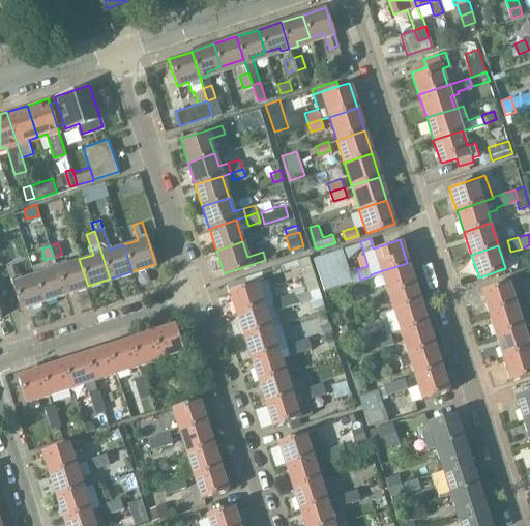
[(331,251),(313,257),(323,289),(350,281),(347,272),(348,272),(344,262),(340,247),(331,251)]
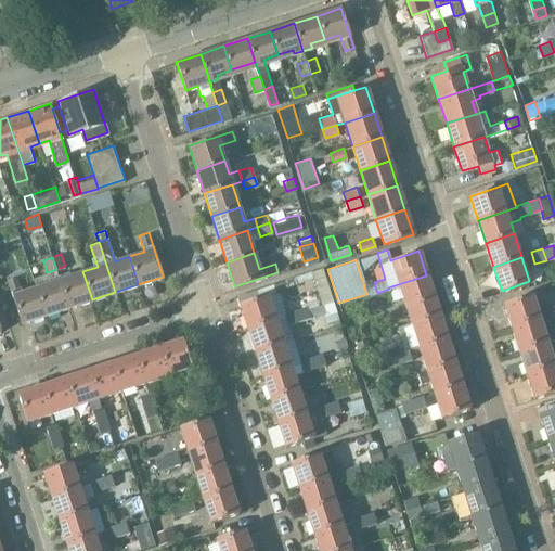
[(82,271),(82,272),(60,279),(68,307),(92,299),(82,271)]
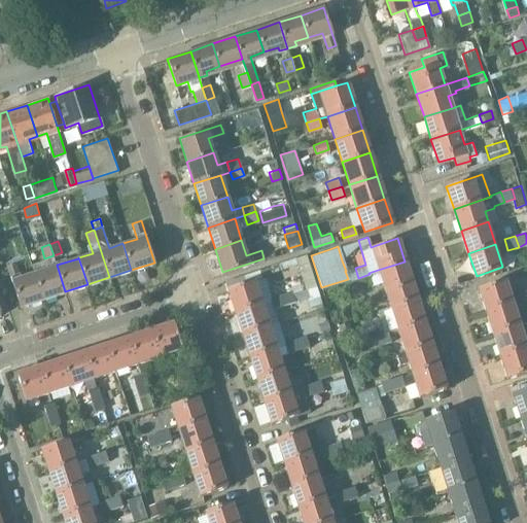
[(43,299),(35,272),(21,277),(15,262),(6,265),(21,306),(43,299)]
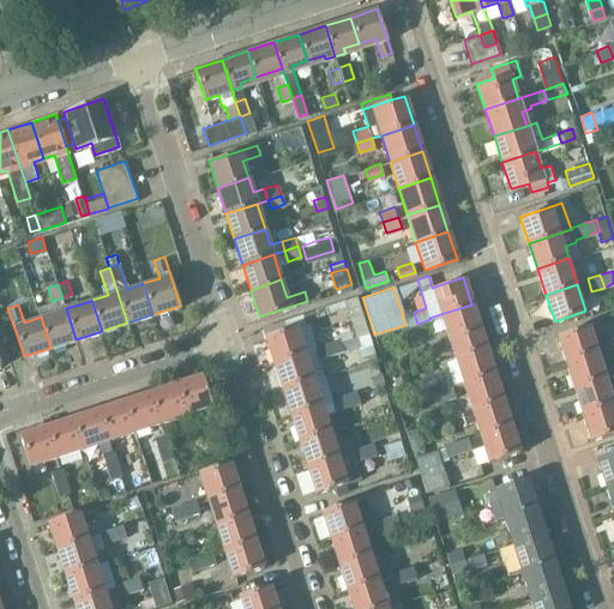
[(440,314),(451,345),(453,355),(439,360),(447,385),(451,384),(452,387),(463,384),(494,374),(482,336),(473,307),(471,305),(440,314)]
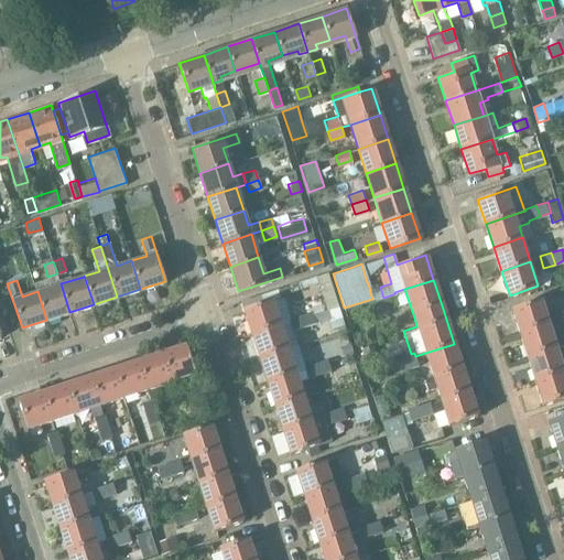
[(38,291),(46,320),(69,312),(61,283),(38,291)]
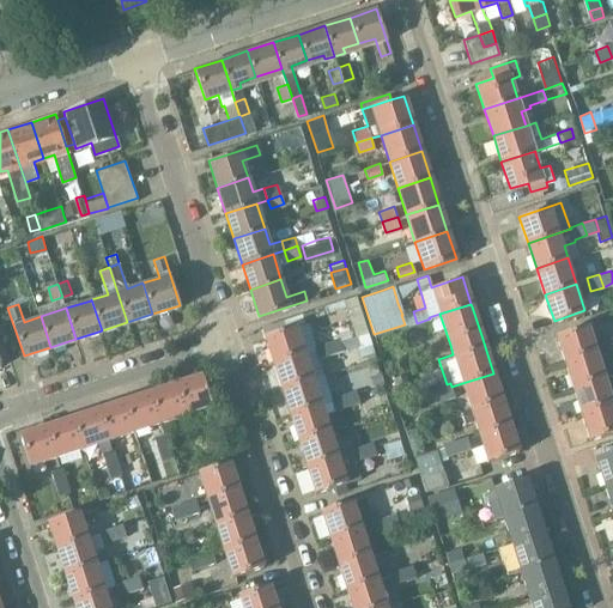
[(413,311),(402,315),(401,315),(405,324),(405,327),(417,323),(413,311)]
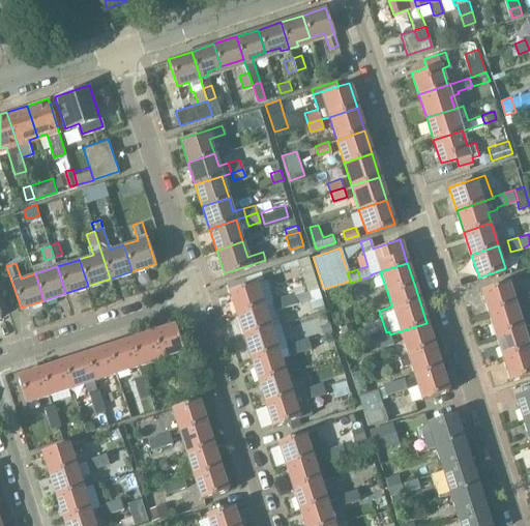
[(261,270),(227,282),(230,290),(251,283),(255,282),(264,279),(261,270)]
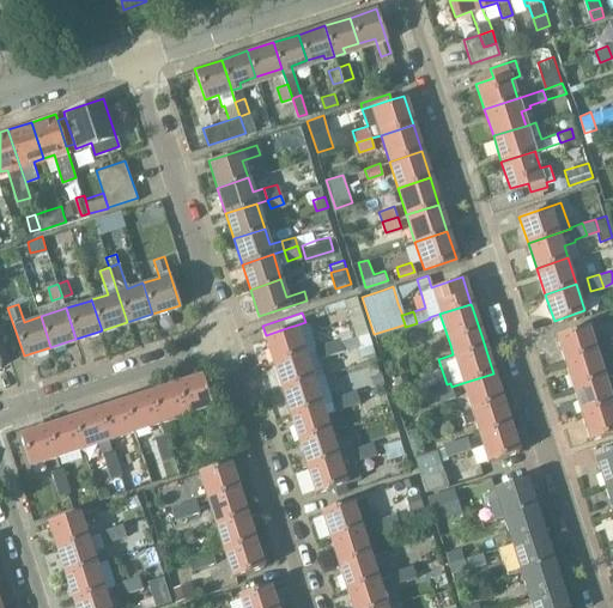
[(350,328),(340,332),(343,338),(356,334),(366,330),(364,320),(352,324),(349,326),(350,328)]
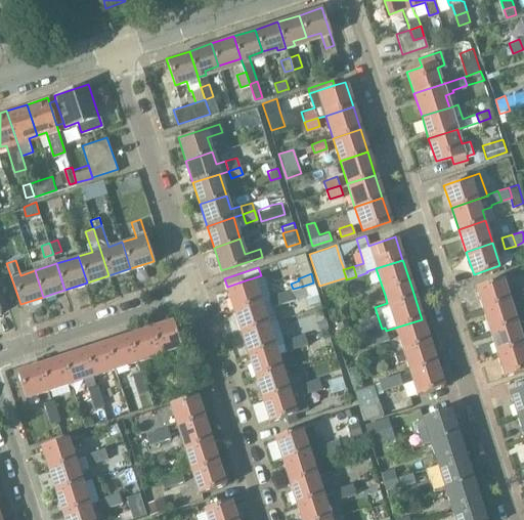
[(269,298),(269,296),(262,275),(261,275),(252,278),(248,279),(227,287),(226,287),(233,309),(269,298)]
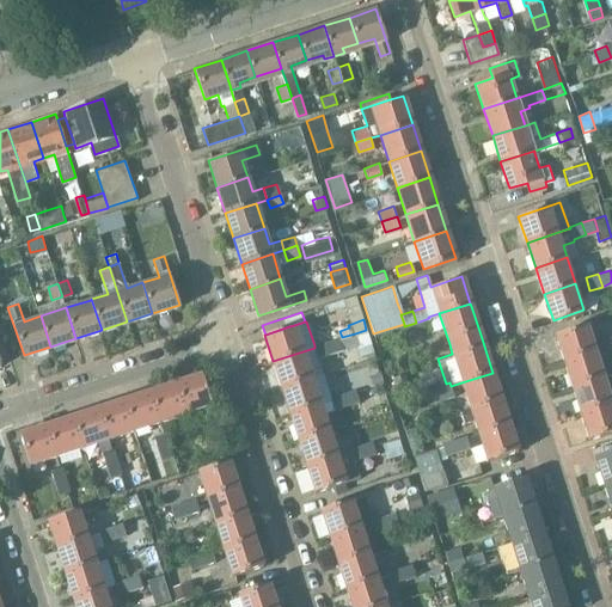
[(557,333),(567,360),(597,349),(588,324),(557,333)]
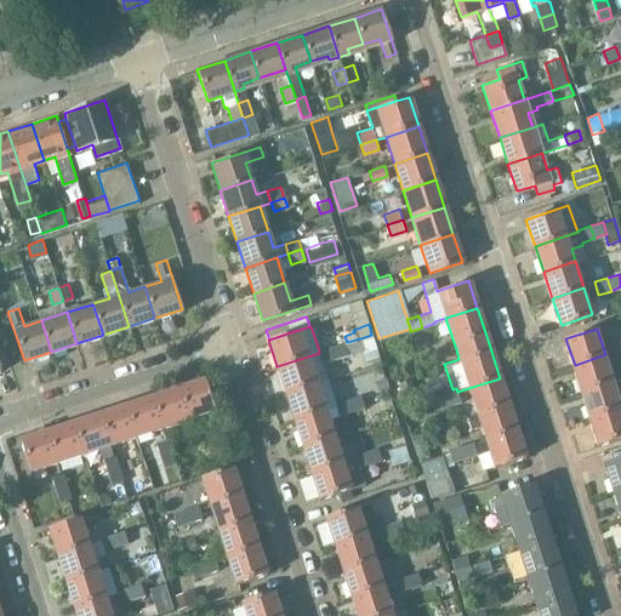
[(371,335),(360,338),(364,348),(366,357),(377,353),(371,335)]
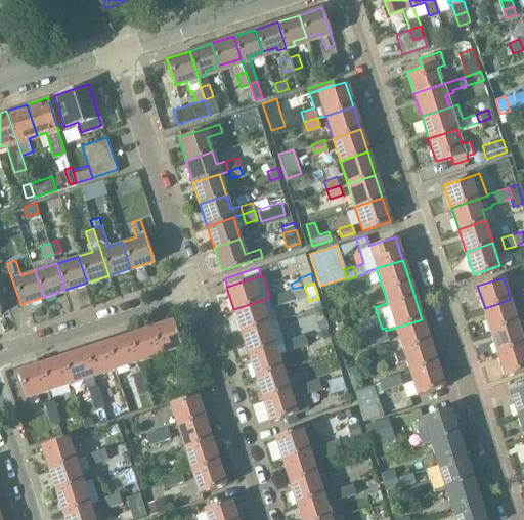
[(293,289),(290,290),(293,299),(307,294),(304,286),(293,289)]
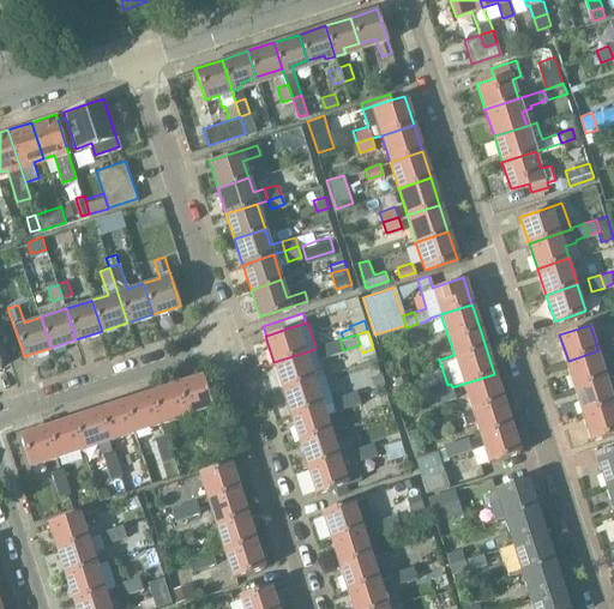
[(339,338),(326,343),(327,345),(330,344),(332,354),(343,350),(339,339),(339,338)]
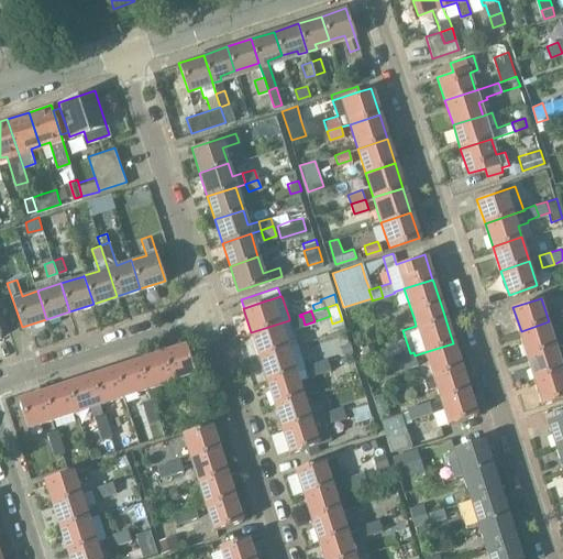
[(289,318),(289,320),(251,332),(258,357),(297,343),(293,328),(305,325),(302,316),(300,317),(299,315),(289,318)]
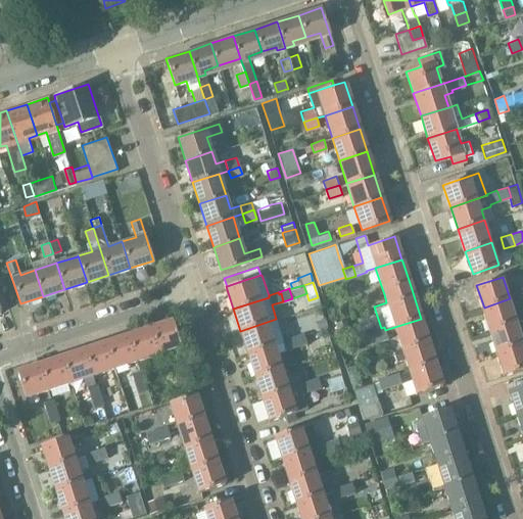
[(519,296),(510,298),(484,308),(490,329),(522,318),(522,292),(519,294),(519,296)]
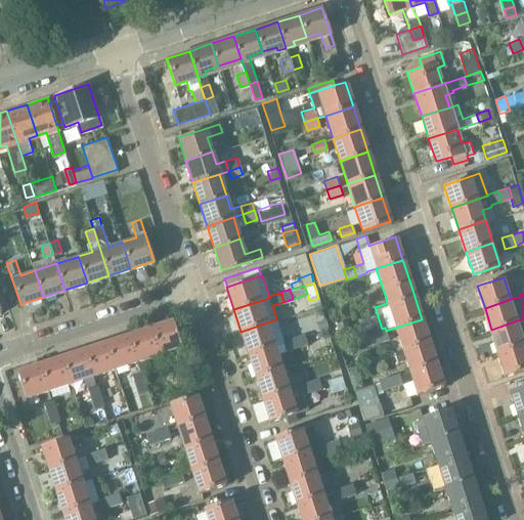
[(324,316),(317,318),(320,327),(328,325),(324,316)]
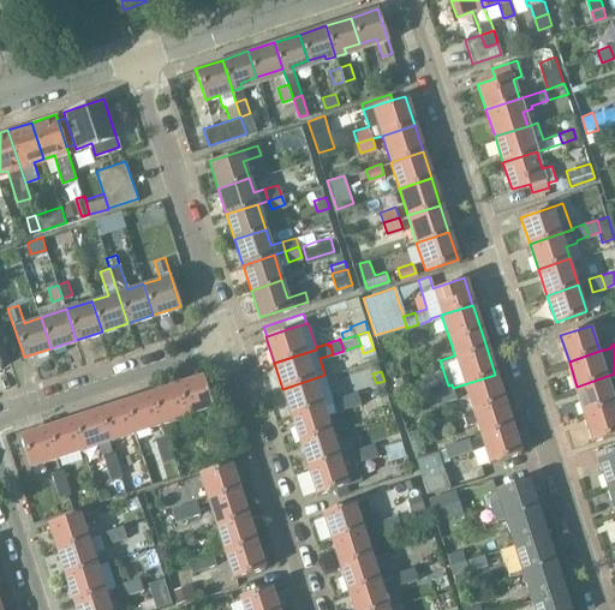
[(408,374),(395,377),(400,393),(413,388),(408,374)]
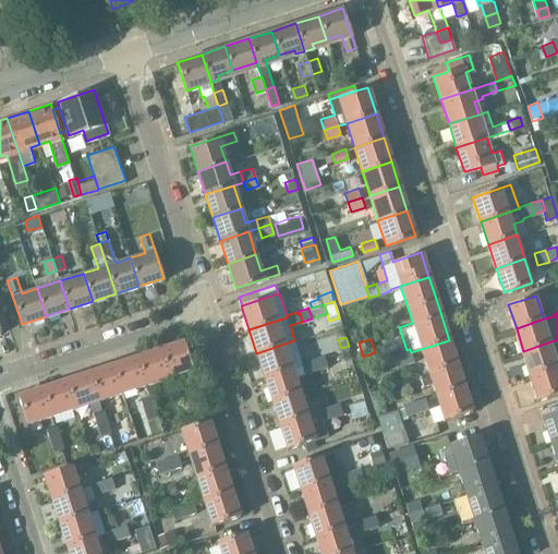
[(557,339),(523,351),(531,373),(557,364),(557,363),(557,339)]
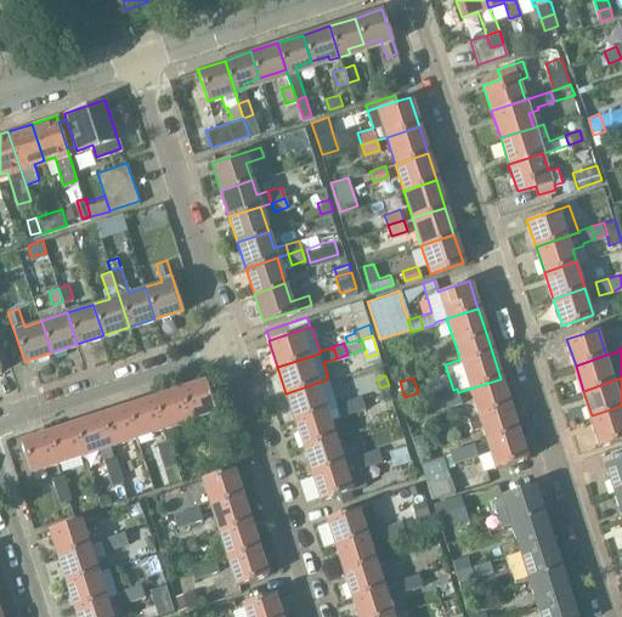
[(215,411),(204,379),(177,388),(188,419),(215,411)]
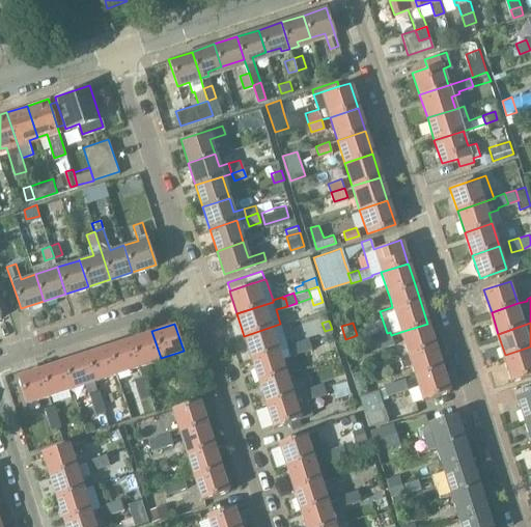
[(287,344),(280,324),(244,336),(251,358),(287,347),(287,344)]
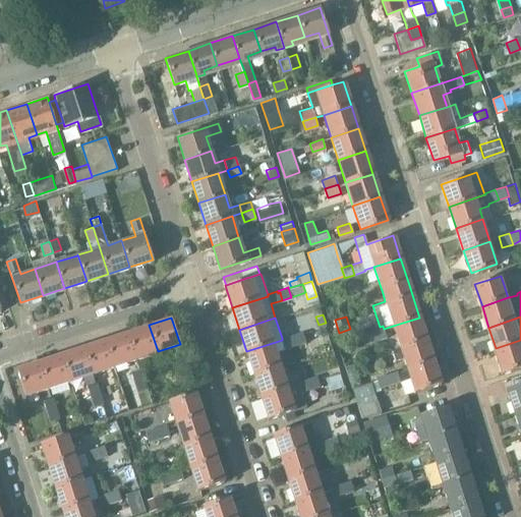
[(400,347),(425,339),(419,318),(393,326),(400,347)]
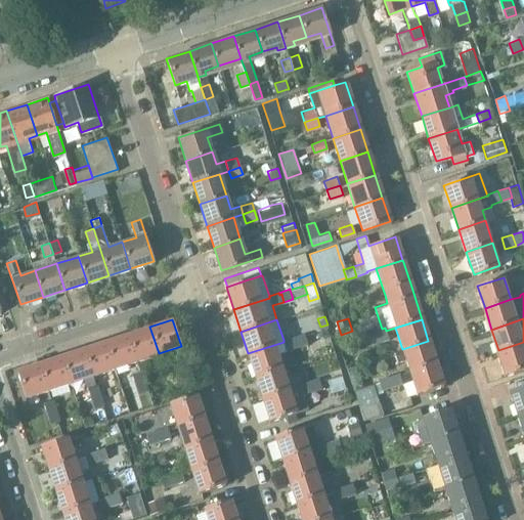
[(128,334),(136,360),(159,353),(149,327),(128,334)]
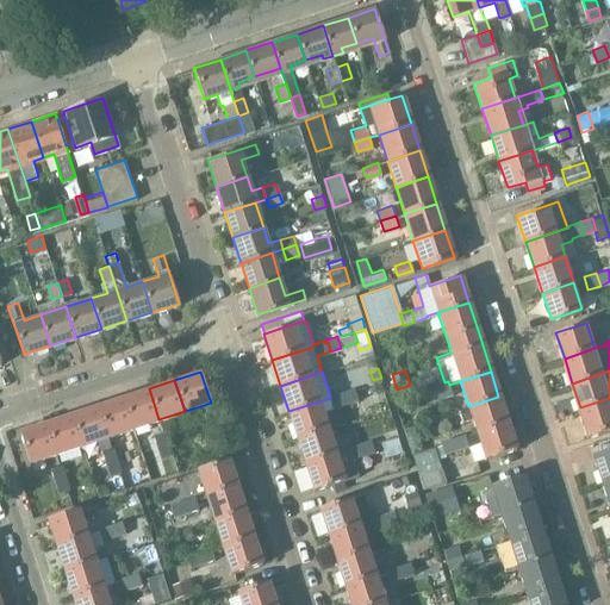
[(452,393),(449,385),(448,381),(444,382),(436,386),(440,397),(452,393)]
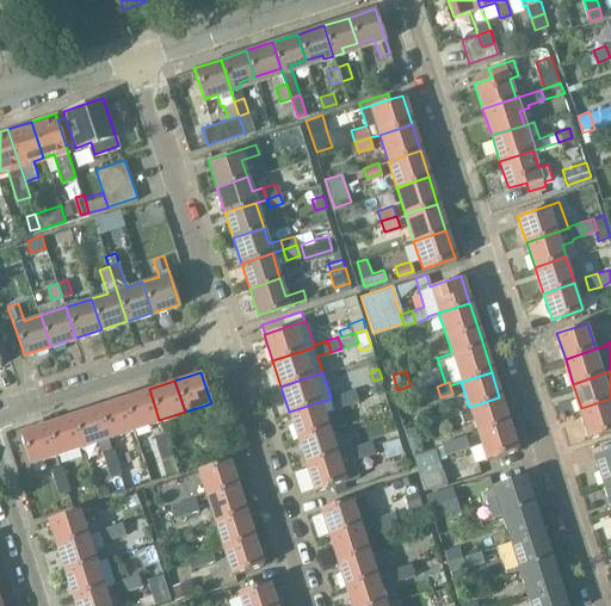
[(437,387),(424,390),(427,402),(440,397),(437,387)]
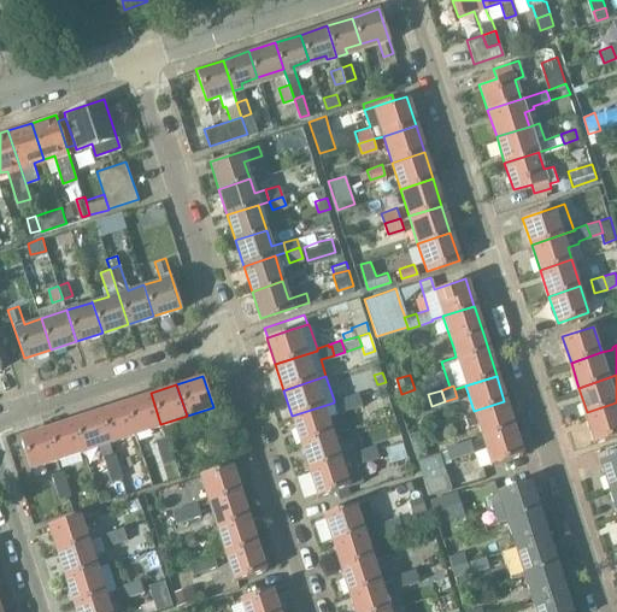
[(348,398),(351,407),(362,404),(358,392),(345,396),(346,399),(348,398)]
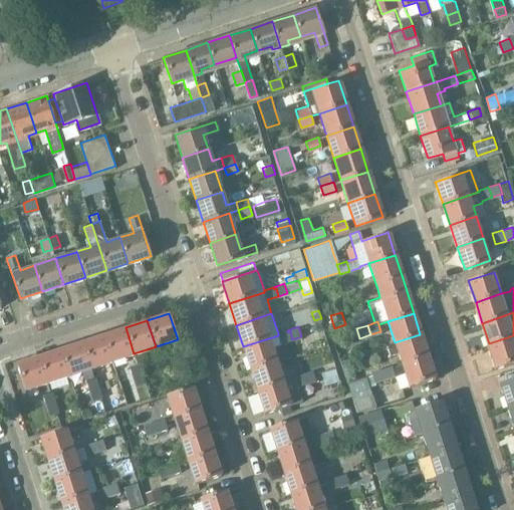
[(112,360),(134,353),(125,327),(103,334),(112,360)]
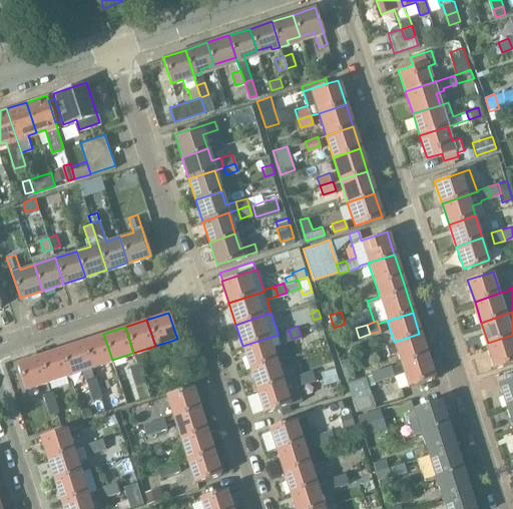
[(278,335),(242,346),(249,368),(276,360),(271,345),(292,339),(290,331),(288,332),(287,330),(278,333),(278,335)]
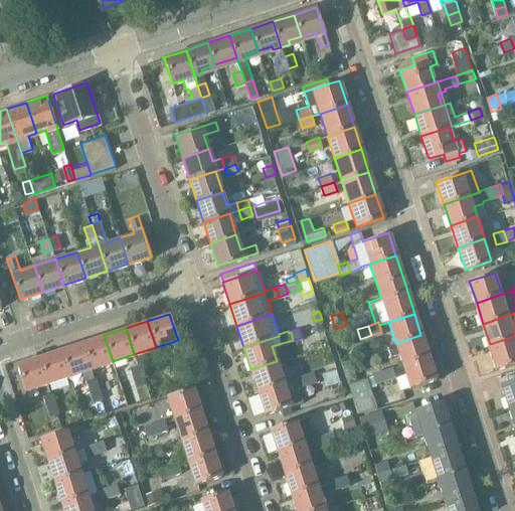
[(91,368),(103,364),(106,374),(116,370),(113,361),(104,335),(82,342),(91,368)]
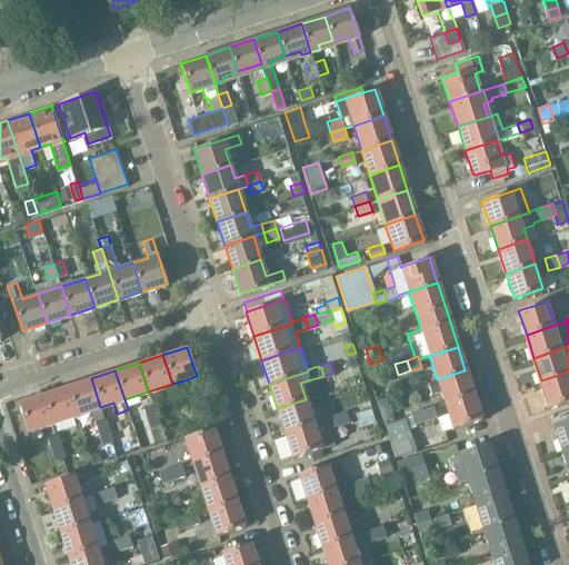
[(431,393),(440,390),(445,403),(472,394),(465,370),(437,379),(428,382),(431,393)]
